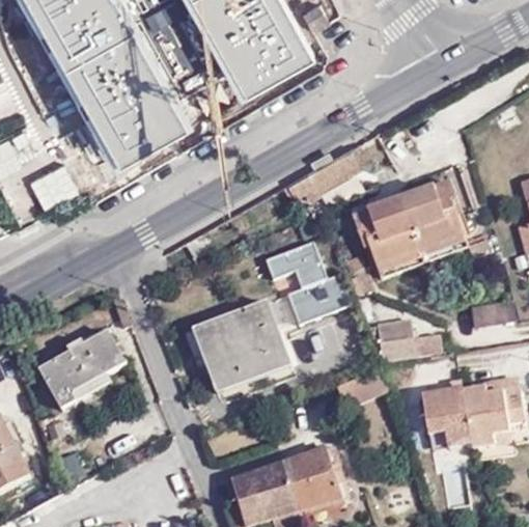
[(316,2),(300,12),(310,29),(327,20),(316,2)]
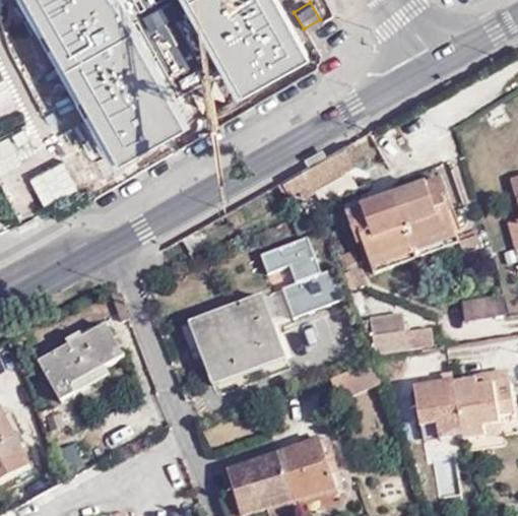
[(349,136),(341,141),(351,160),(361,155),(349,136)]
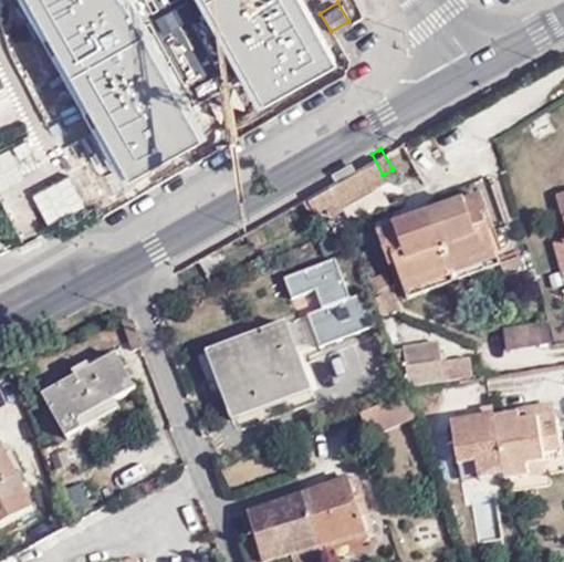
[(383,175),(372,154),(362,158),(305,190),(314,205),(322,200),(330,212),(342,206),(337,200),(383,175)]
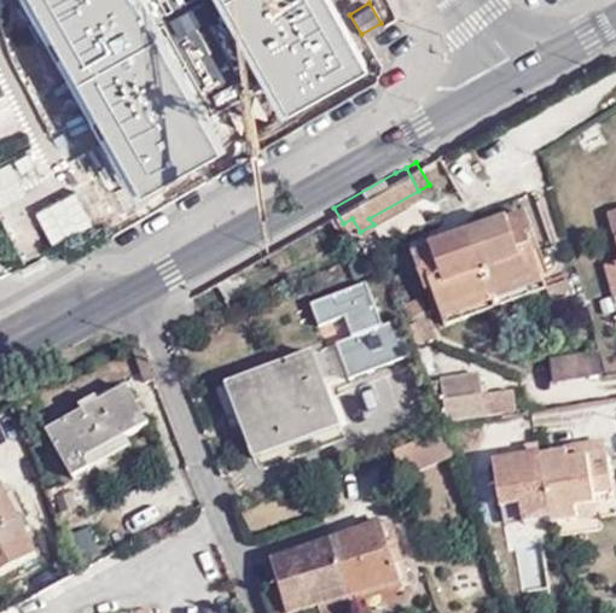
[(615,203),(608,206),(615,234),(615,254),(602,258),(612,291),(615,290),(615,203)]
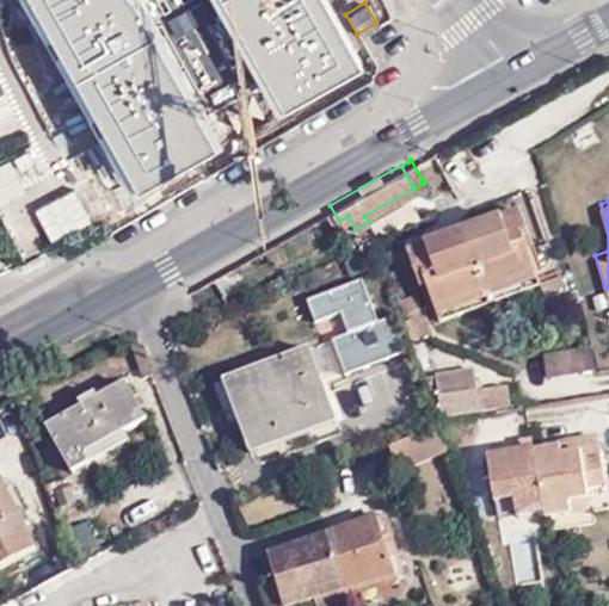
[(524,229),(530,226),(523,204),(411,247),(419,271),(426,267),(431,280),(438,303),(539,266),(530,241),(524,229)]
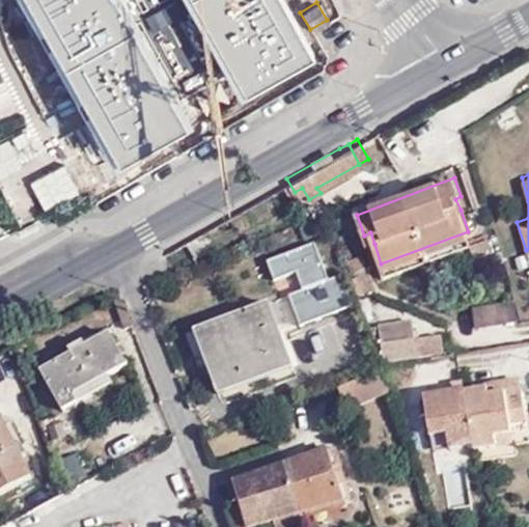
[(465,209),(461,196),(455,199),(461,210),(465,209)]
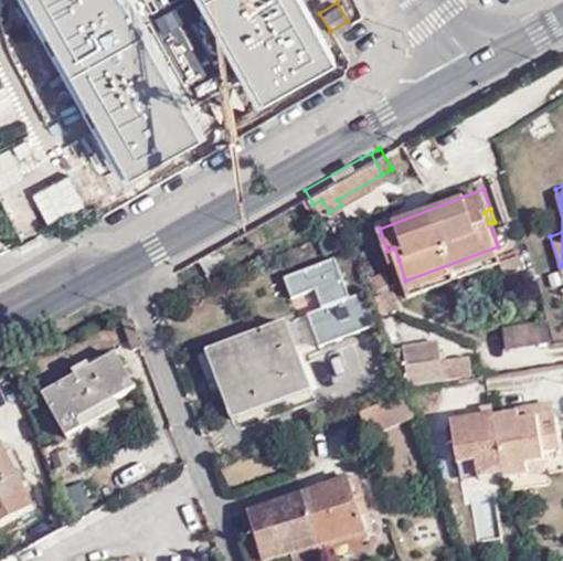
[(501,257),(498,246),(405,281),(409,293),(501,257)]
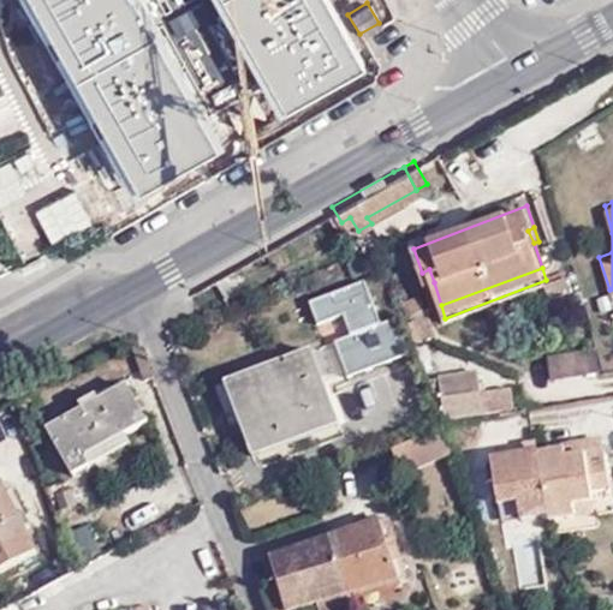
[(429,269),(422,273),(427,285),(434,282),(429,269)]
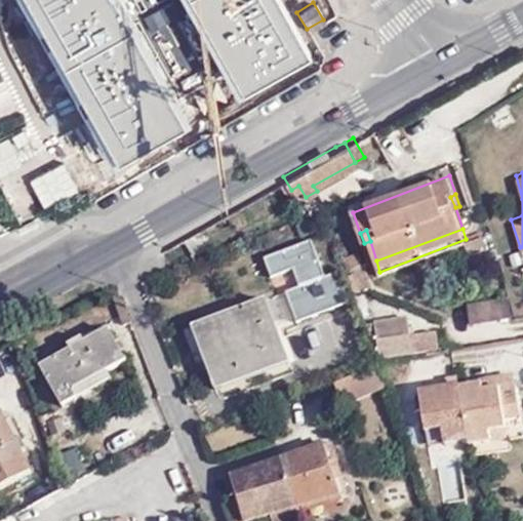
[(311,237),(263,254),(270,274),(292,266),(298,283),(283,288),(294,319),(348,301),(336,270),(324,274),(311,237)]
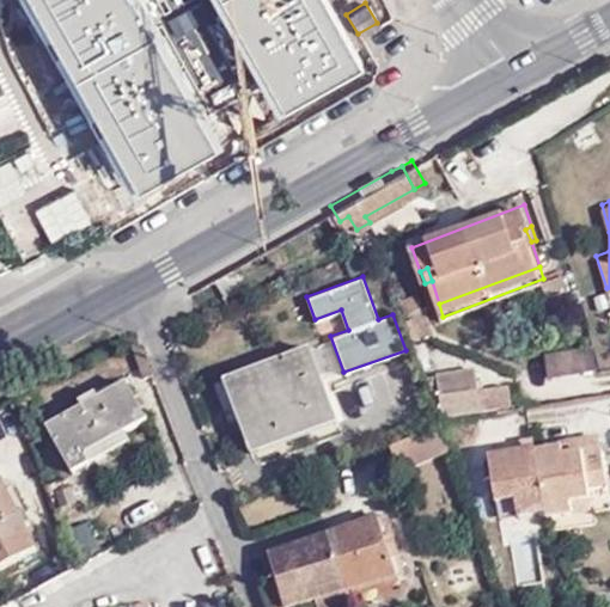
[(592,362),(586,341),(540,350),(544,371),(592,362)]
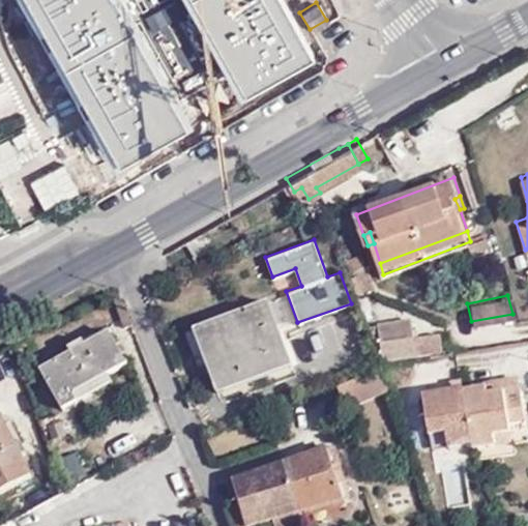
[(210,381),(287,354),(267,297),(243,305),(247,312),(193,332),(210,381)]
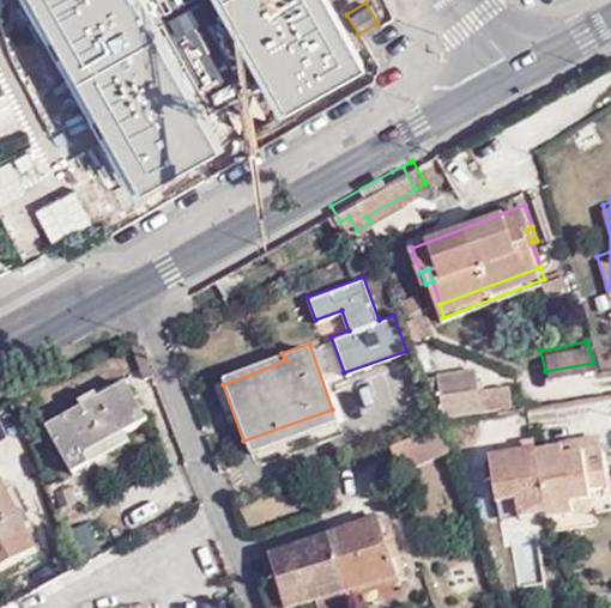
[(425,376),(436,412),(440,411),(441,417),(509,405),(507,383),(476,388),(473,366),(425,376)]
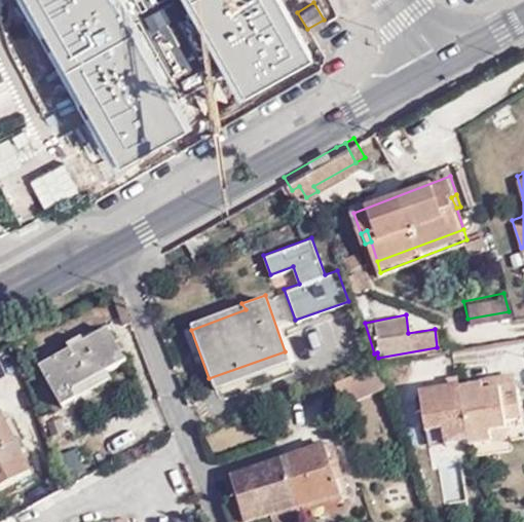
[(69,387),(102,368),(117,359),(98,327),(36,365),(59,404),(74,395),(69,387)]
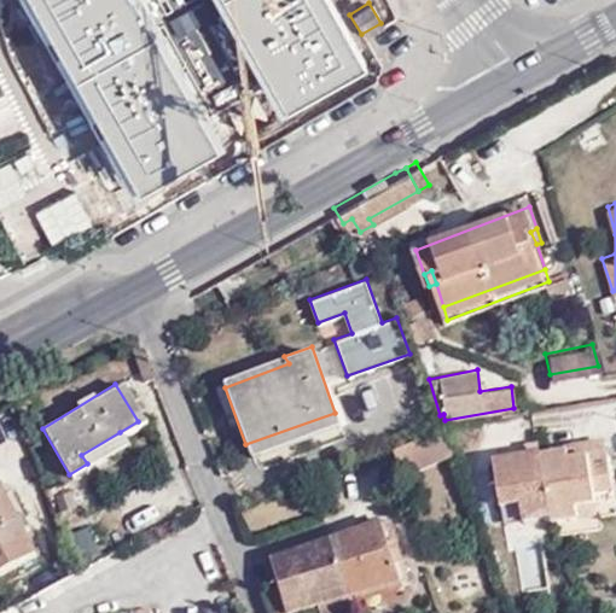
[(338,424),(335,413),(245,444),(249,456),(338,424)]
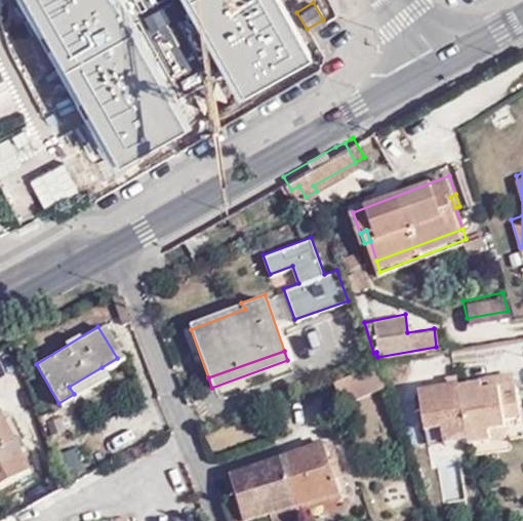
[(375,359),(330,377),(338,401),(383,384),(375,359)]
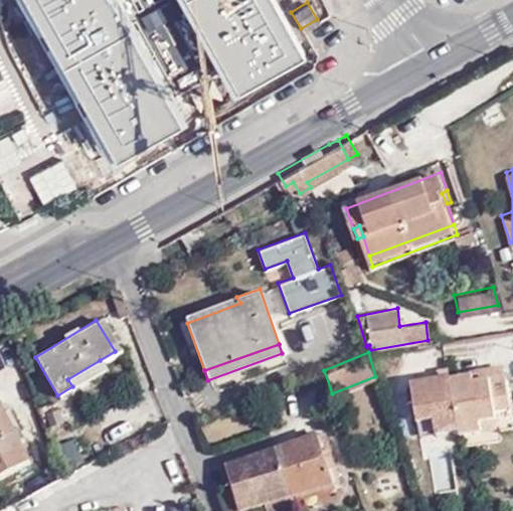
[(104,368),(100,360),(67,379),(72,386),(104,368)]
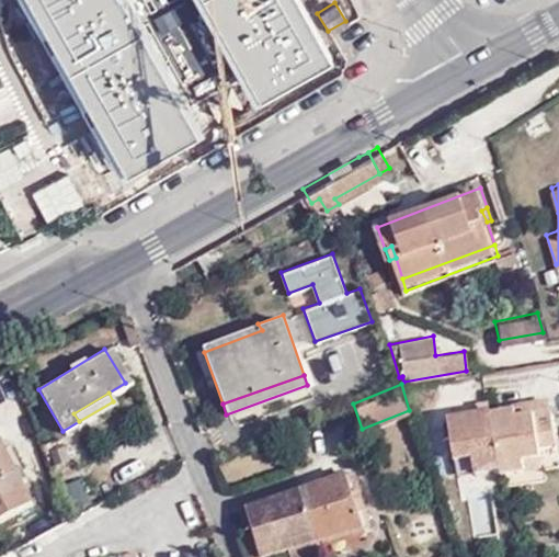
[(468,405),(469,416),(485,415),(482,402),(468,405)]
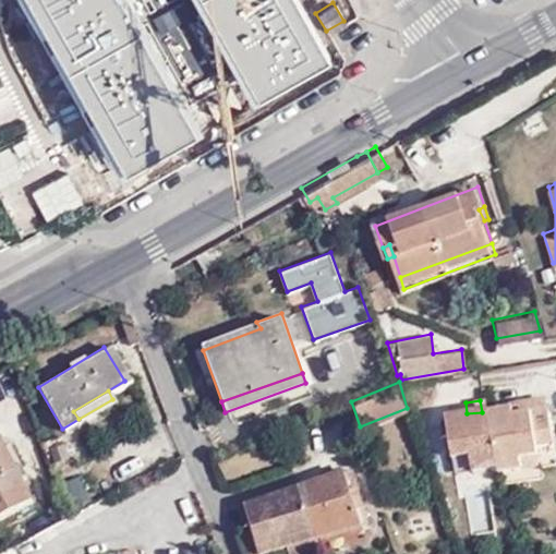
[(509,418),(544,412),(542,400),(507,406),(507,410),(509,418)]
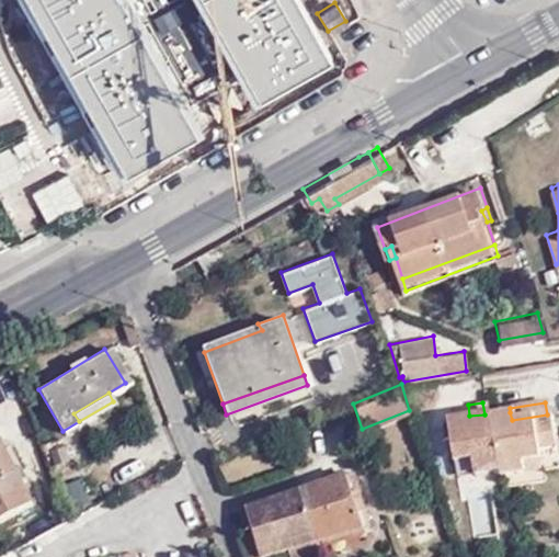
[(485,415),(469,416),(444,420),(451,461),(468,458),(470,475),(494,472),(494,477),(518,474),(517,463),(535,459),(534,451),(552,448),(547,415),(512,420),(510,412),(485,416),(485,415)]
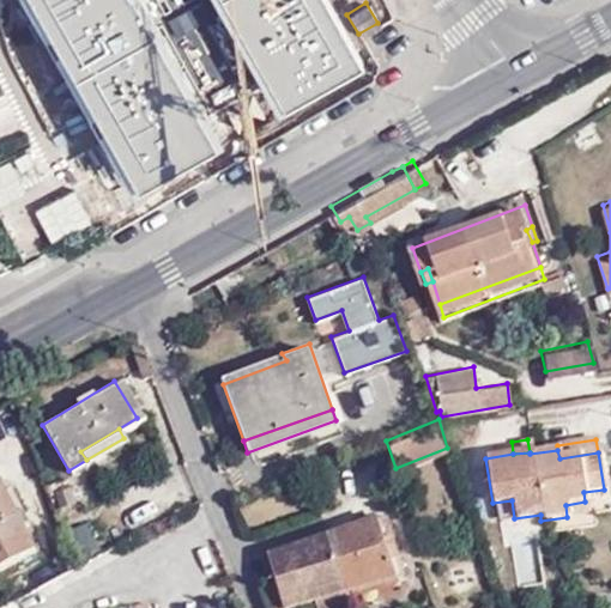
[(0,482),(0,503),(14,529),(24,523),(0,482)]
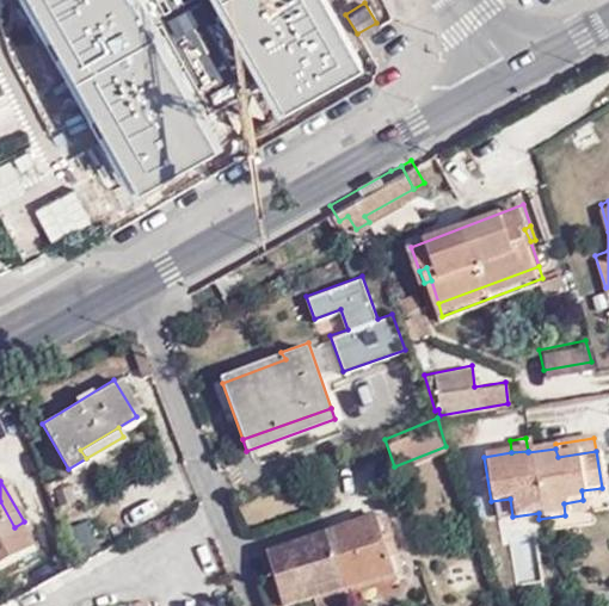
[(14,527),(0,501),(0,570),(29,555),(14,527)]
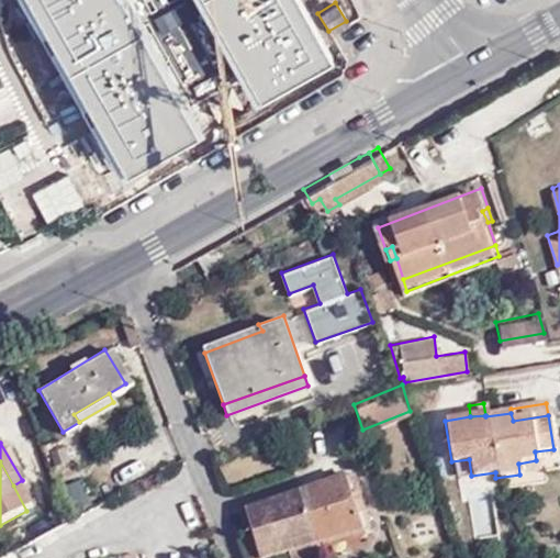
[(355,470),(303,486),(321,540),(372,524),(355,470)]
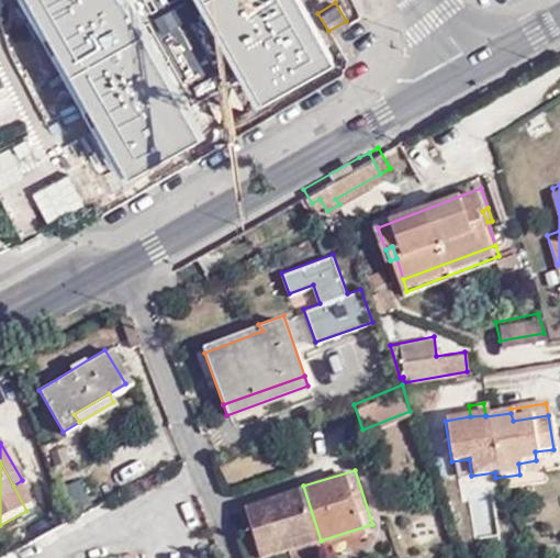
[(303,486),(288,491),(269,497),(286,551),(290,553),(291,557),(325,557),(321,540),(303,486)]
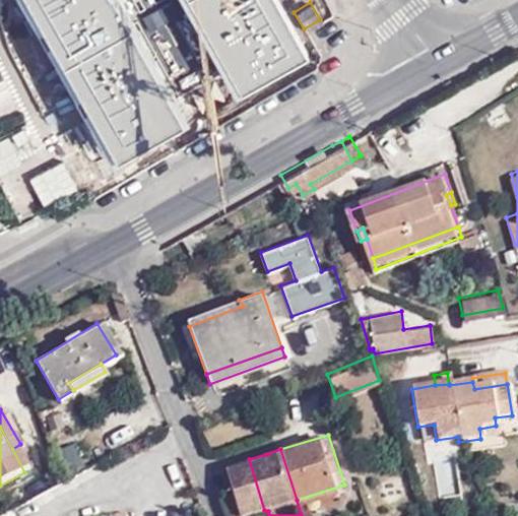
[(249,459),(228,466),(243,515),(247,515),(264,510),(249,459)]
